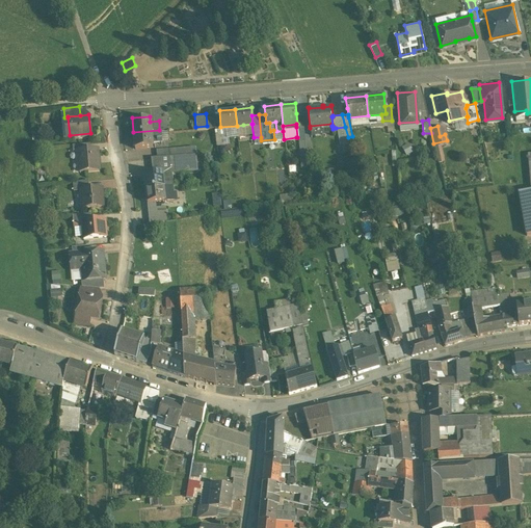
[(303,127),(296,127),(297,137),(296,137),(299,165),(307,164),(303,127)]
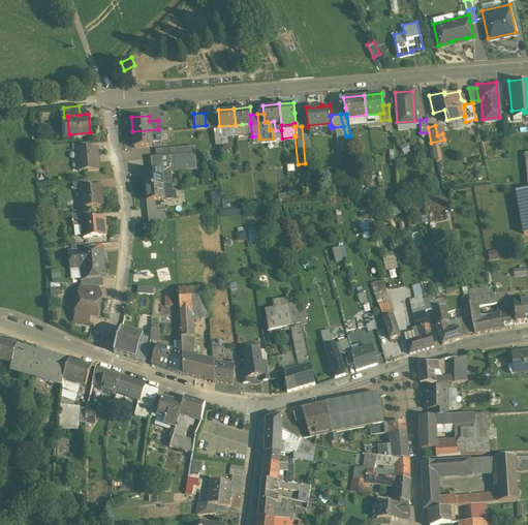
[(343,126),(334,127),(336,139),(346,136),(343,126)]
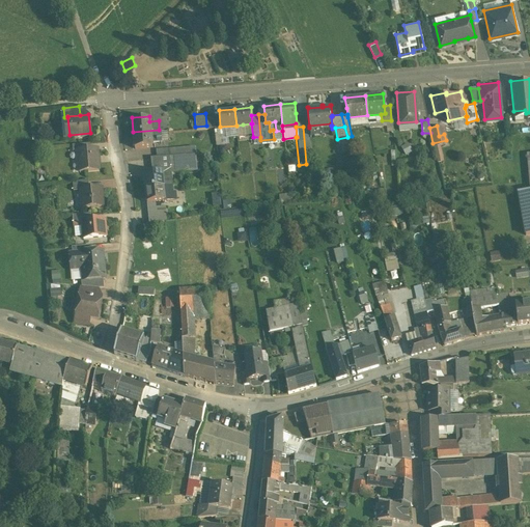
[(159,130),(133,132),(134,145),(151,144),(151,139),(160,139),(159,130)]
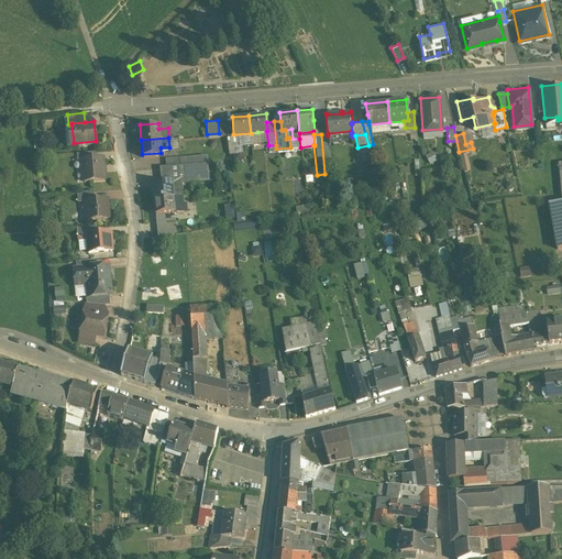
[(206,152),(164,156),(165,164),(207,161),(206,152)]
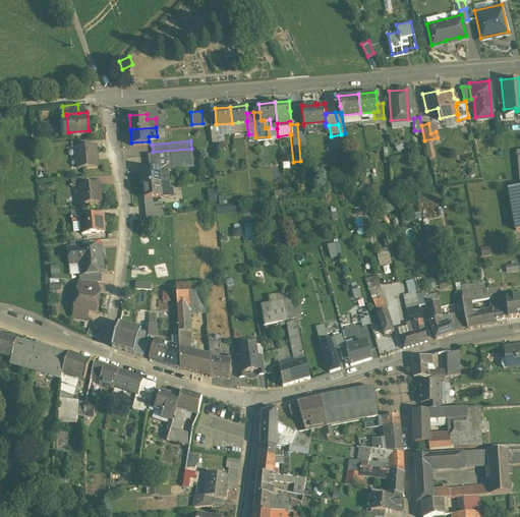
[(89,145),(75,146),(77,166),(96,164),(94,144),(89,145)]
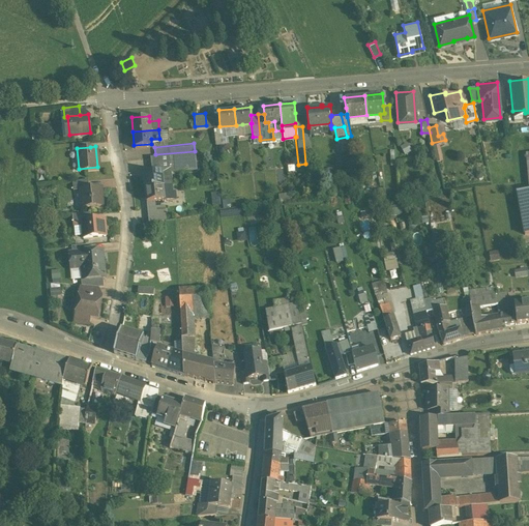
[(155,154),(150,155),(151,168),(169,166),(169,167),(196,165),(195,151),(155,154)]
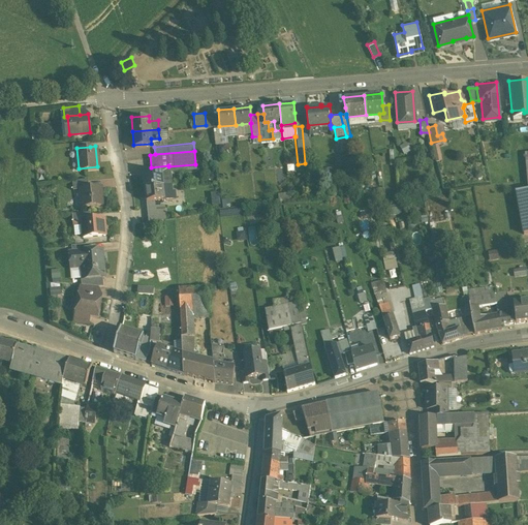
[(160,171),(143,172),(145,186),(161,184),(171,183),(169,175),(160,176),(160,171)]
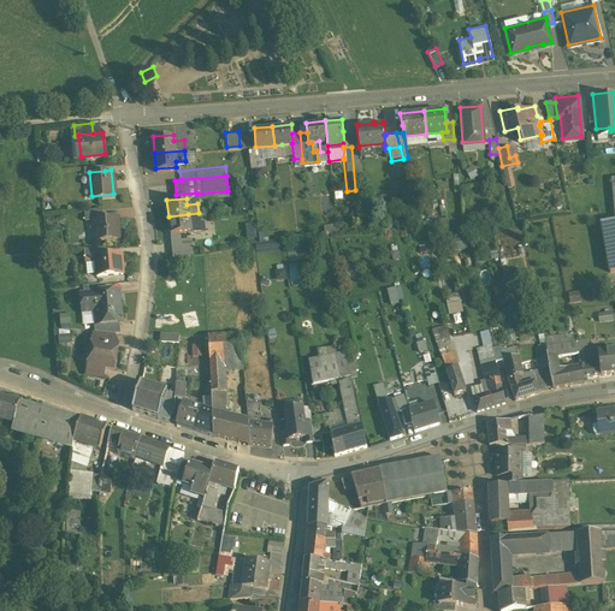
[(101,207),(83,208),(84,219),(93,218),(102,217),(101,207)]
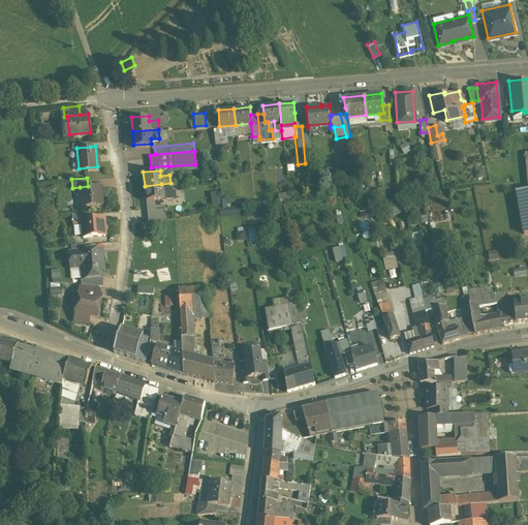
[(161,184),(145,186),(146,199),(163,198),(161,184)]
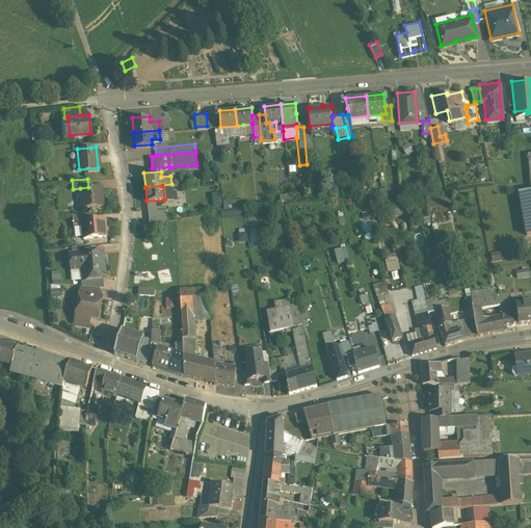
[(88,187),(80,188),(81,206),(103,204),(101,186),(88,187)]
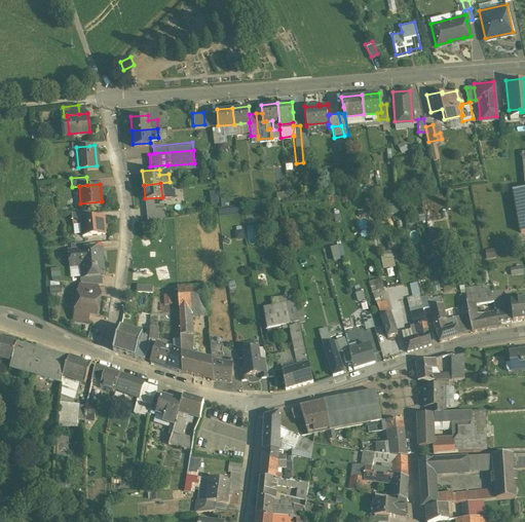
[(524,229),(524,186),(524,187),(513,189),(520,230),(524,229)]
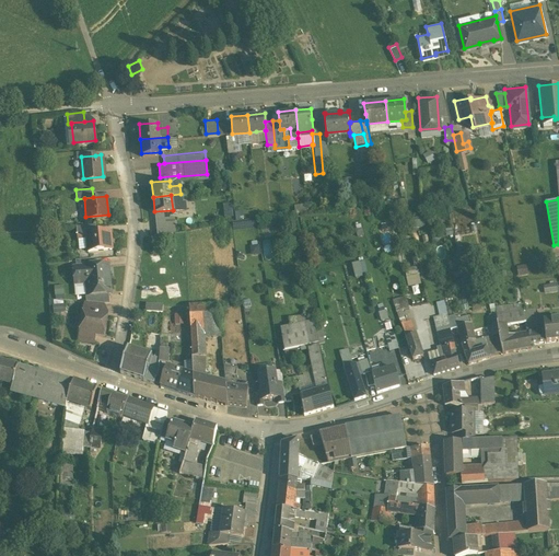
[(171,216),(155,217),(156,232),(173,230),(171,216)]
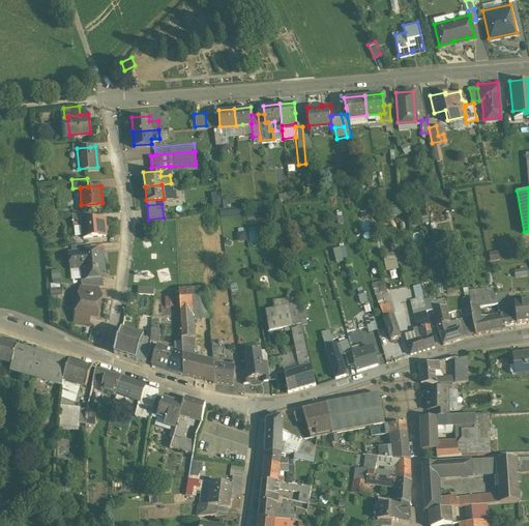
[(90,211),(71,212),(72,222),(81,221),(81,220),(90,218),(90,211)]
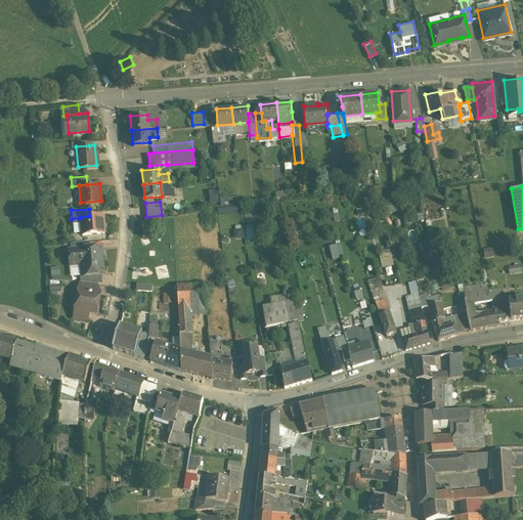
[(89,216),(80,217),(80,218),(82,233),(104,231),(102,215),(89,216)]
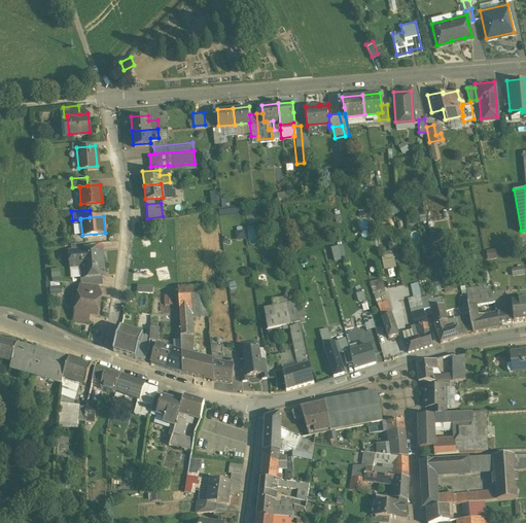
[(330,245),(335,257),(346,254),(342,242),(330,245)]
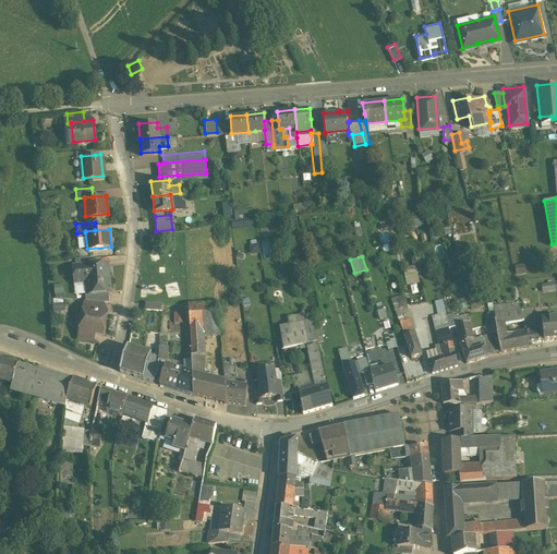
[(75,264),(73,264),(74,280),(85,279),(86,291),(86,292),(104,290),(108,290),(110,290),(107,261),(75,264)]
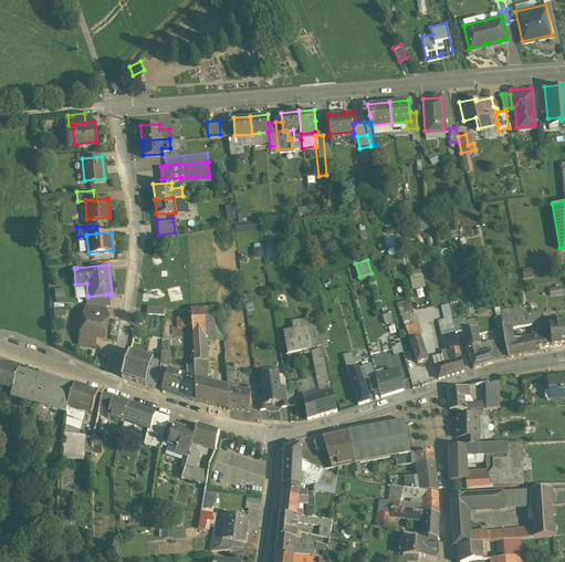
[(412,285),(425,284),(424,273),(410,276),(412,285)]
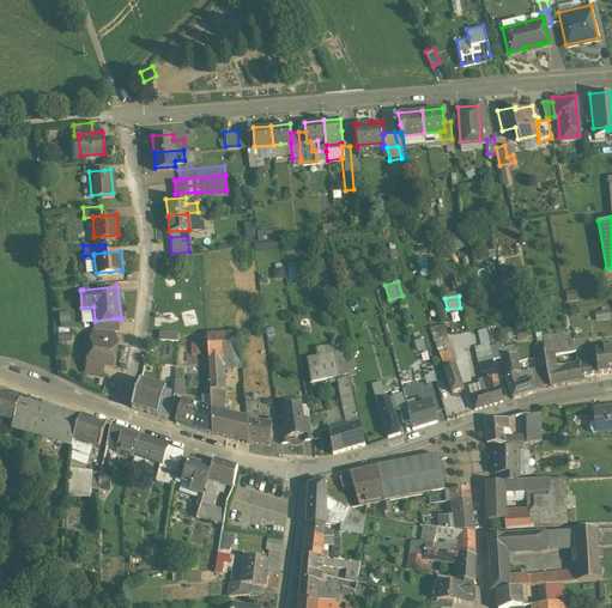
[(114,318),(95,321),(95,320),(92,320),(94,328),(109,329),(115,329),(114,318)]
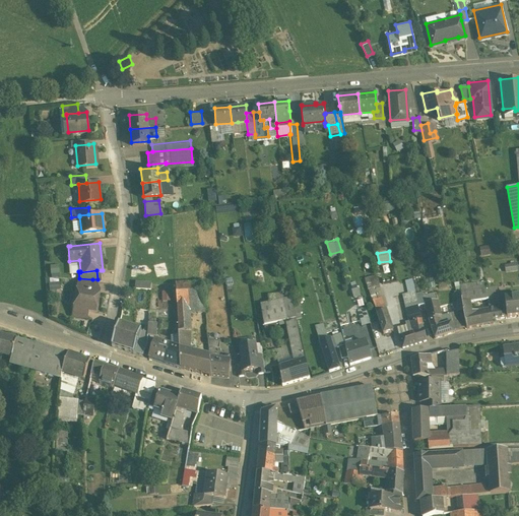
[(376,273),(364,275),(366,282),(372,285),(379,283),(376,273)]
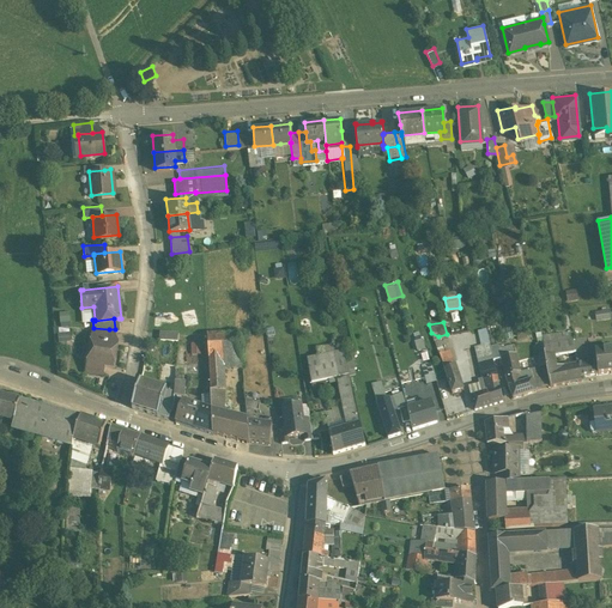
[(59,339),(70,339),(70,324),(59,324),(59,339)]
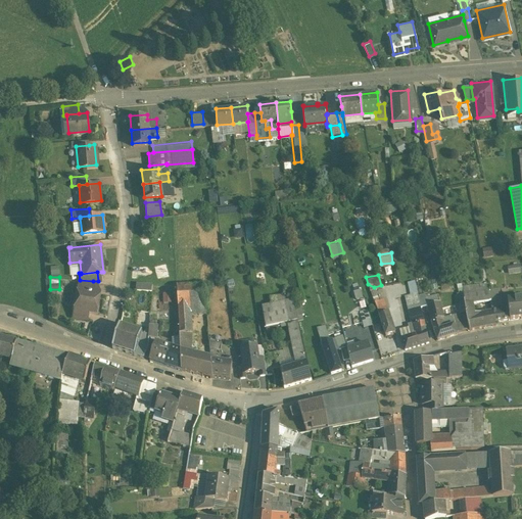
[(397,279),(384,283),(386,292),(400,288),(397,279)]
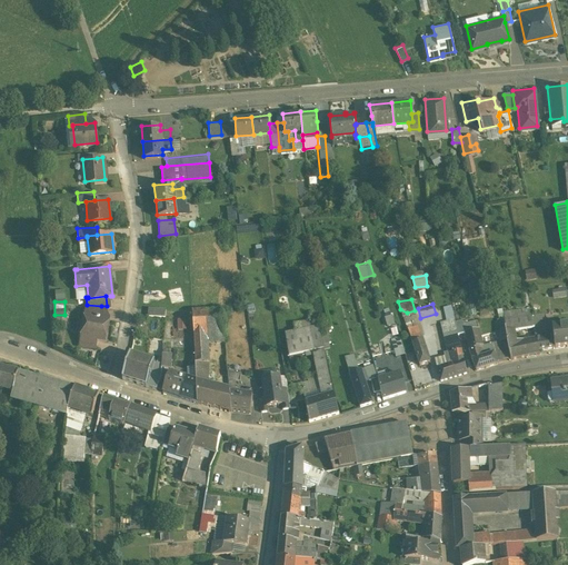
[(87,305),(86,305),(85,314),(88,315),(89,314),(99,316),(101,306),(87,305)]
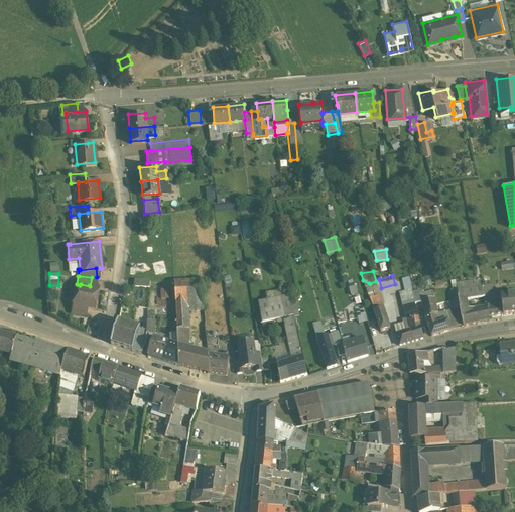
[(457,285),(459,297),(466,296),(483,293),(480,276),(456,280),(457,285)]
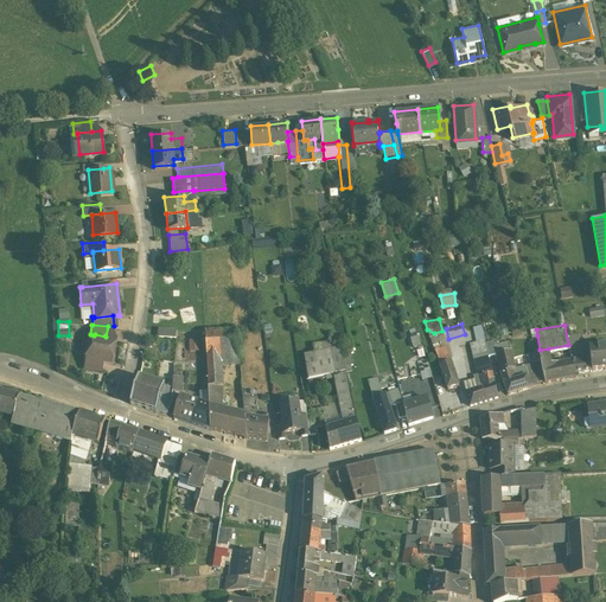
[(204,327),(206,364),(217,364),(238,363),(235,326),(204,327)]
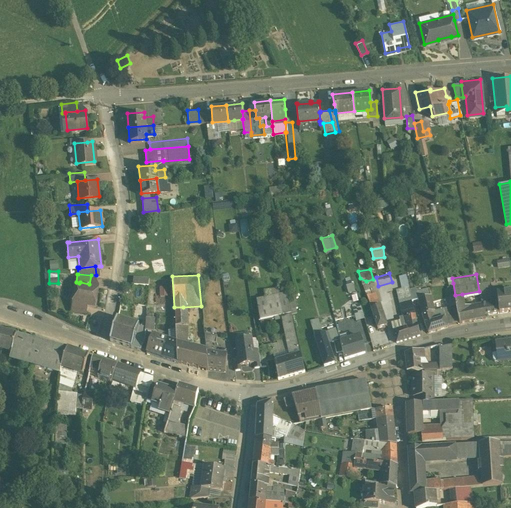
[(89,284),(80,282),(79,283),(76,301),(76,302),(86,303),(94,305),(98,285),(89,284)]
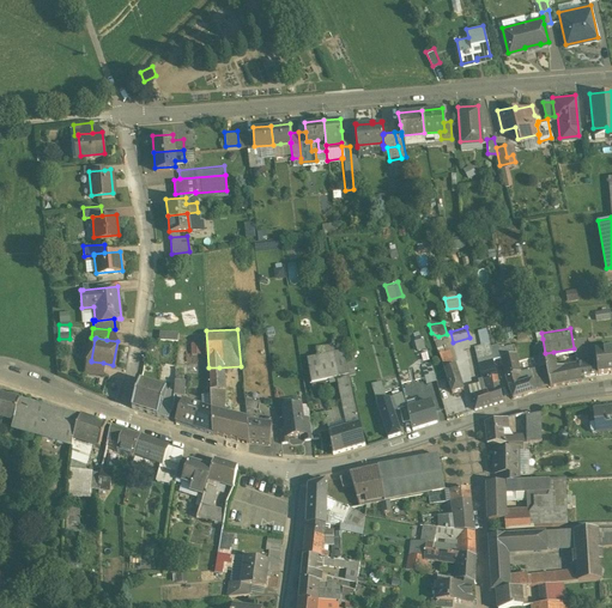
[(533,340),(537,363),(546,362),(545,353),(543,339),(533,340)]
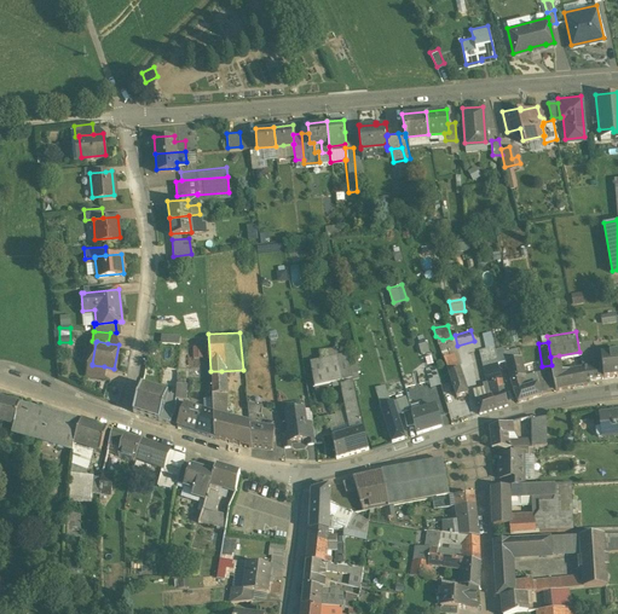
[(503,348),(506,357),(520,353),(518,345),(503,348)]
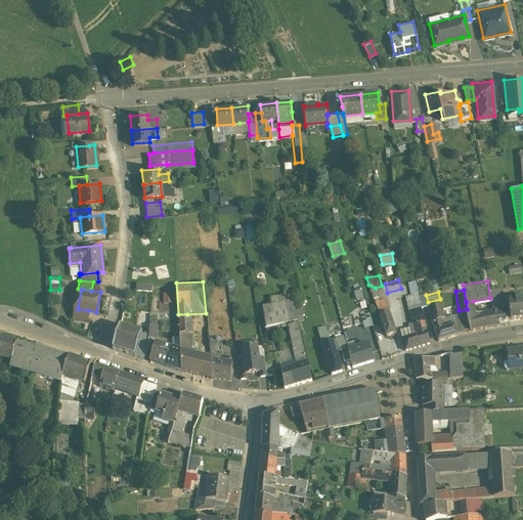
[(522,295),(508,298),(509,308),(510,316),(522,314),(522,295)]
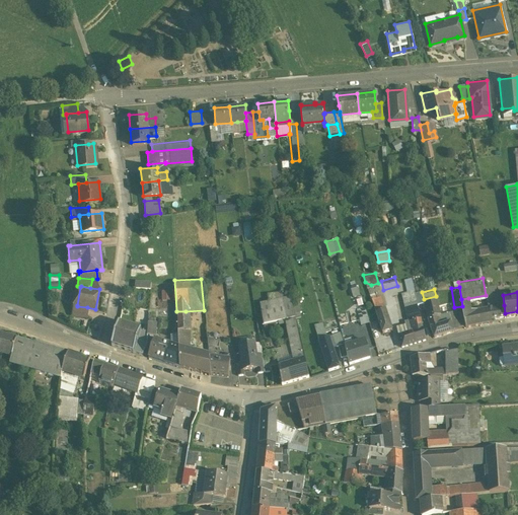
[(375,295),(370,297),(378,317),(381,329),(391,326),(386,313),(385,314),(381,300),(379,294),(375,295)]
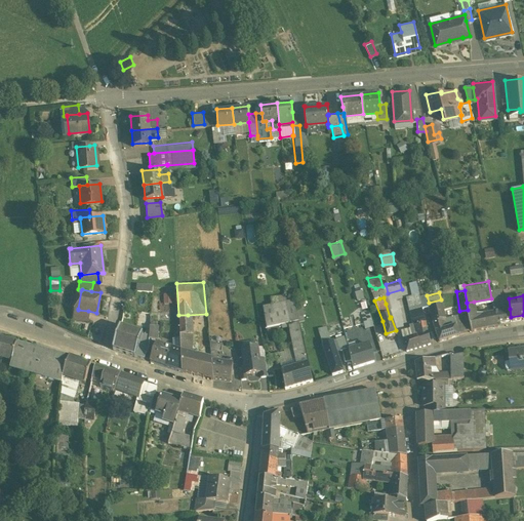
[(266,326),(272,324),(278,323),(289,321),(297,320),(296,315),(294,307),(291,298),(262,305),(266,326)]
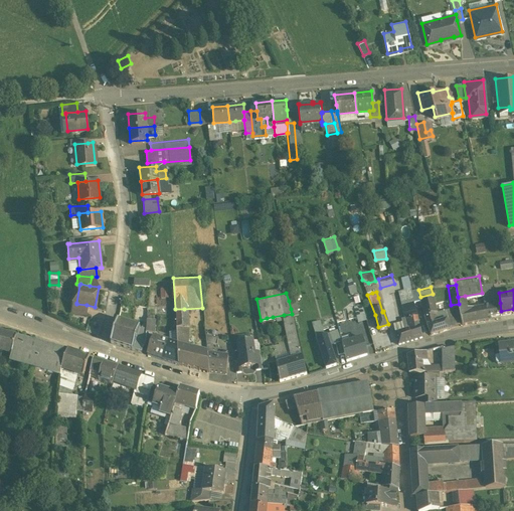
[(433,294),(420,297),(425,321),(435,318),(433,310),(431,303),(435,302),(433,294)]
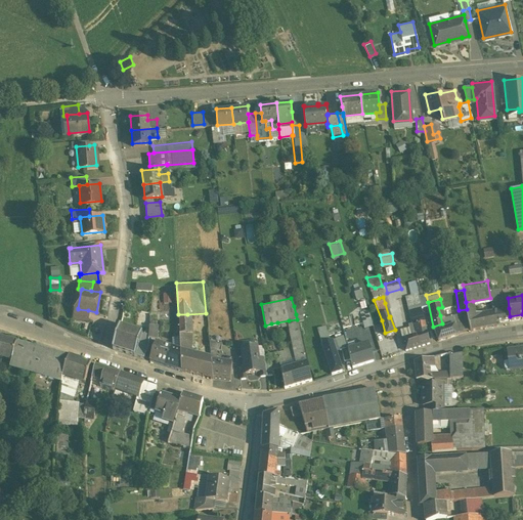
[(475,310),(473,301),(466,302),(467,309),(470,326),(495,321),(495,318),(493,310),(492,307),(475,310)]
